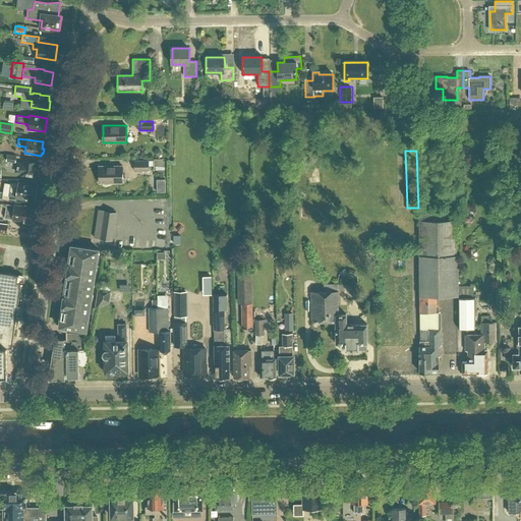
[(7,154),(6,162),(16,163),(17,156),(7,154)]
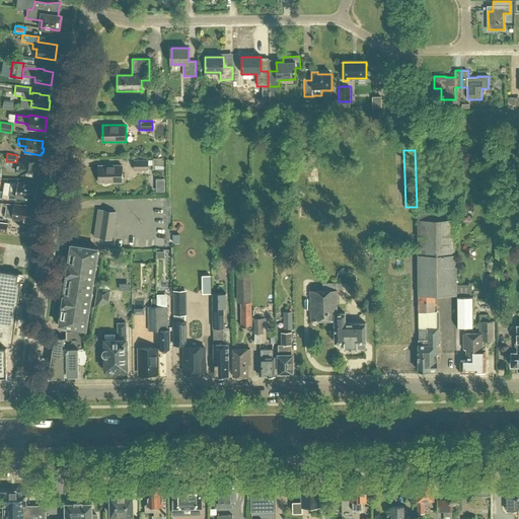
[(149,159),(135,159),(135,170),(149,170),(149,159)]
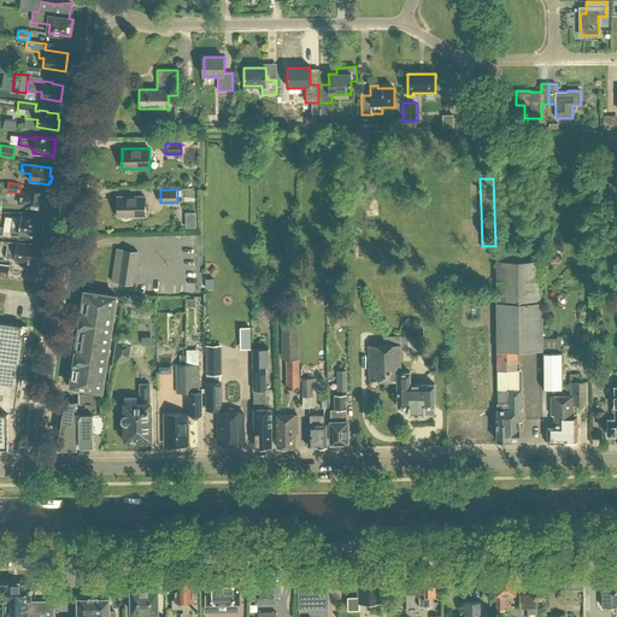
[(19,203),(27,204),(25,207),(46,210),(48,197),(42,195),(42,193),(29,191),(28,193),(21,192),(19,203)]
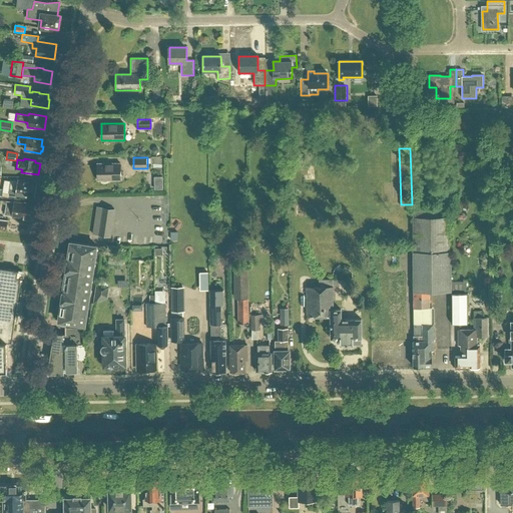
[(107,180),(120,180),(120,163),(97,163),(97,180),(101,180),(101,181),(102,182),(107,182),(107,181),(107,180)]
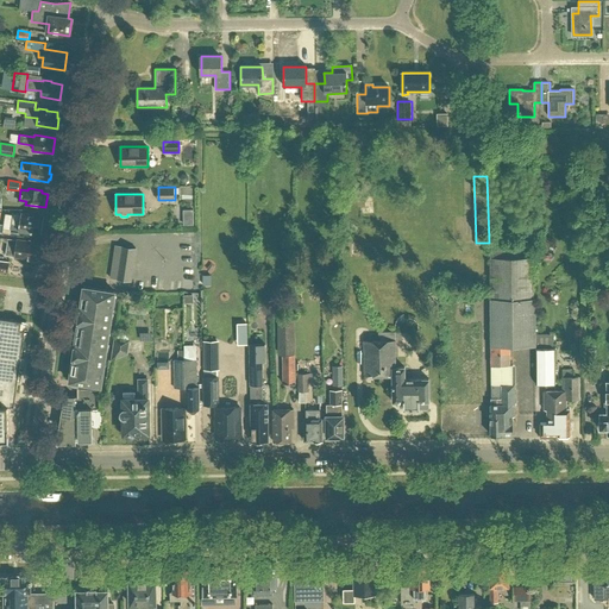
[(182,224),(193,224),(192,209),(182,211),(182,224)]
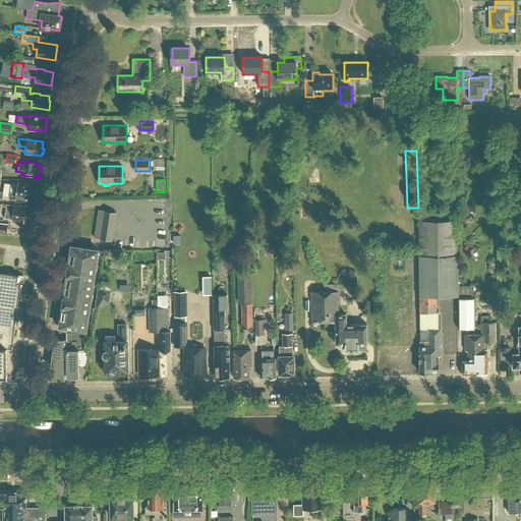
[(11,182),(10,191),(9,195),(16,197),(26,198),(26,197),(35,199),(35,197),(36,197),(37,192),(35,192),(36,186),(24,184),(24,183),(19,182),(18,183),(11,182)]
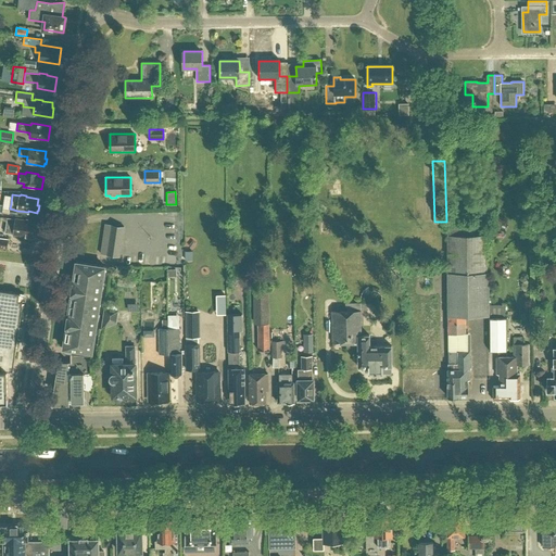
[(34,229),(35,222),(8,217),(5,232),(33,237),(33,236),(35,236),(35,230),(34,229)]
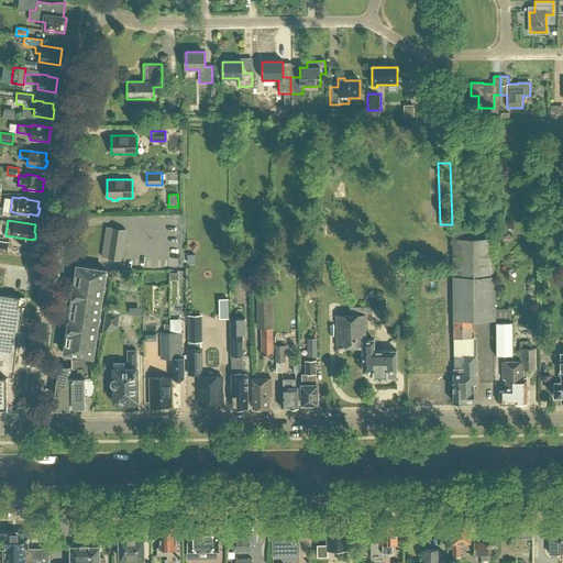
[(498,220),(495,230),(505,234),(509,225),(498,220)]
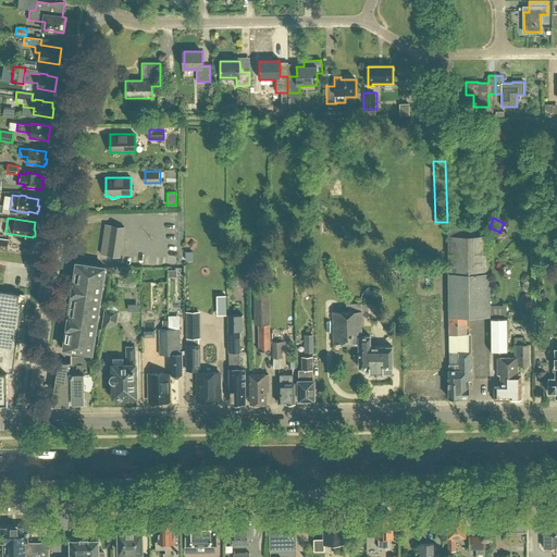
[(466,334),(466,317),(490,317),(490,272),(489,272),(487,223),(448,223),(448,273),(448,364),(449,398),(459,398),(459,397),(469,397),(468,381),(471,381),(470,334),(466,334)]
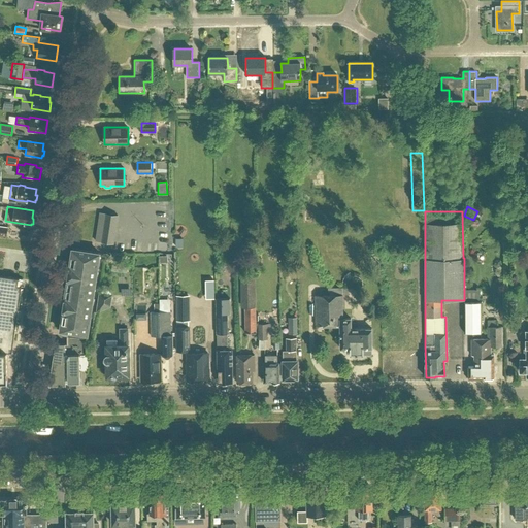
[(113,243),(118,216),(100,212),(96,241),(113,243)]
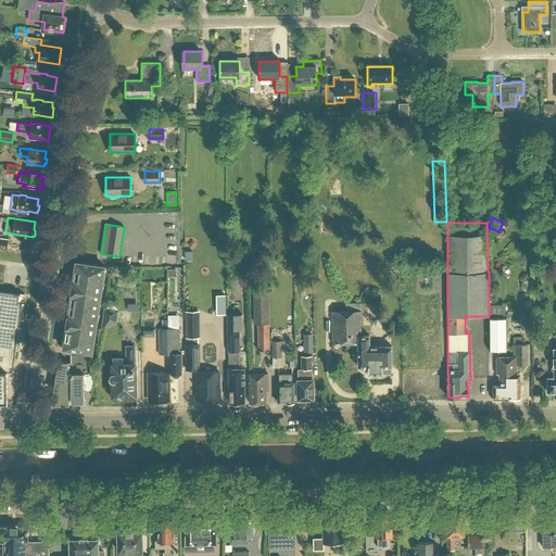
[(76,262),(63,348),(92,352),(105,265),(76,262)]
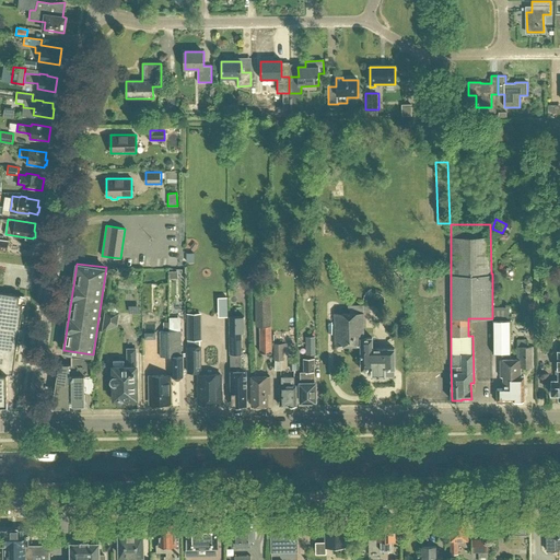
[(270,291),(255,291),(256,326),(260,326),(260,353),(271,352),(270,291)]
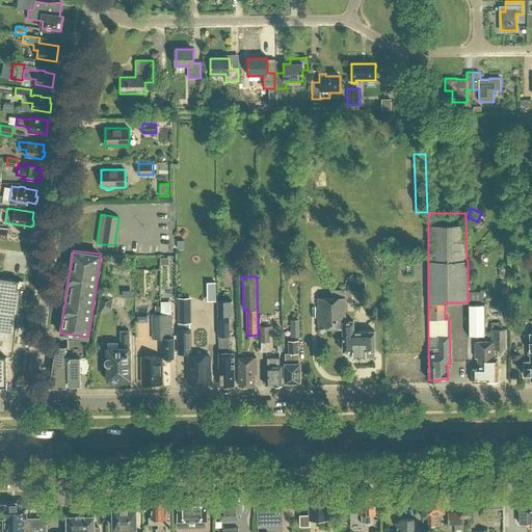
[(0,383),(7,383),(6,342),(12,343),(12,345),(14,345),(23,281),(0,277),(0,383)]
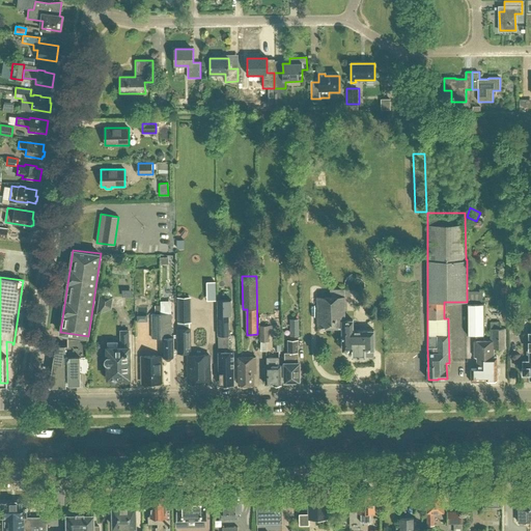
[(204,281),(205,300),(215,300),(214,281),(204,281)]
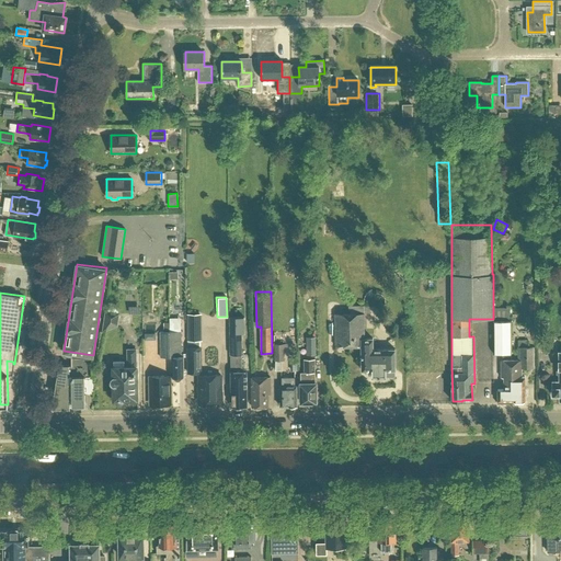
[(105,310),(102,332),(117,325),(119,312),(105,310)]
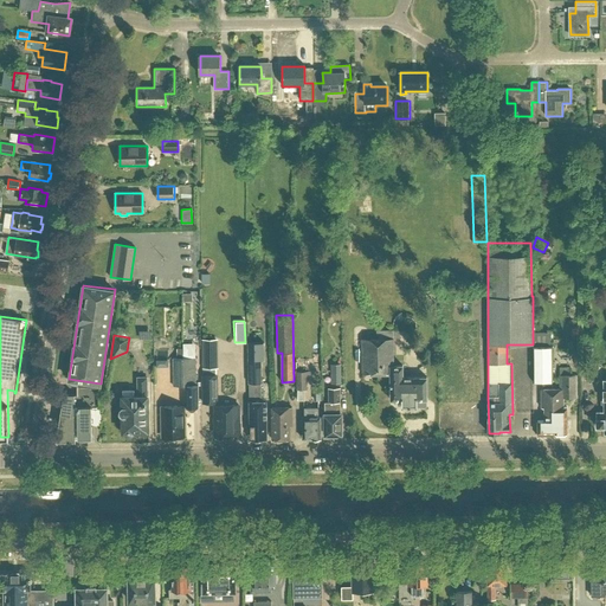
[(218,339),(202,339),(202,368),(218,368),(218,339)]
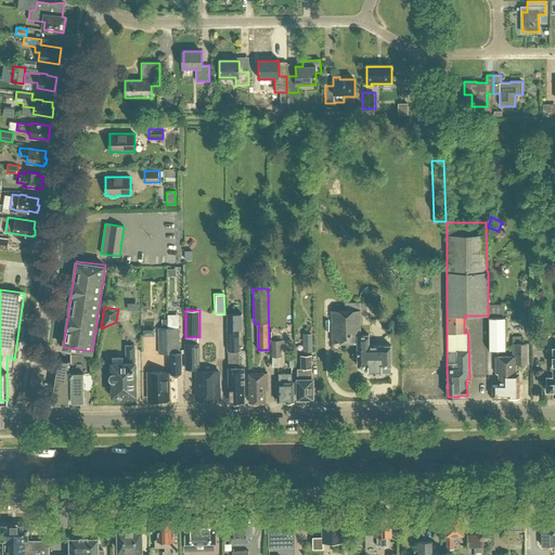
[(361,335),(360,310),(332,310),(332,343),(358,341),(358,366),(369,366),(369,371),(382,371),(382,372),(391,372),(391,345),(373,345),(369,345),(369,335),(361,335)]
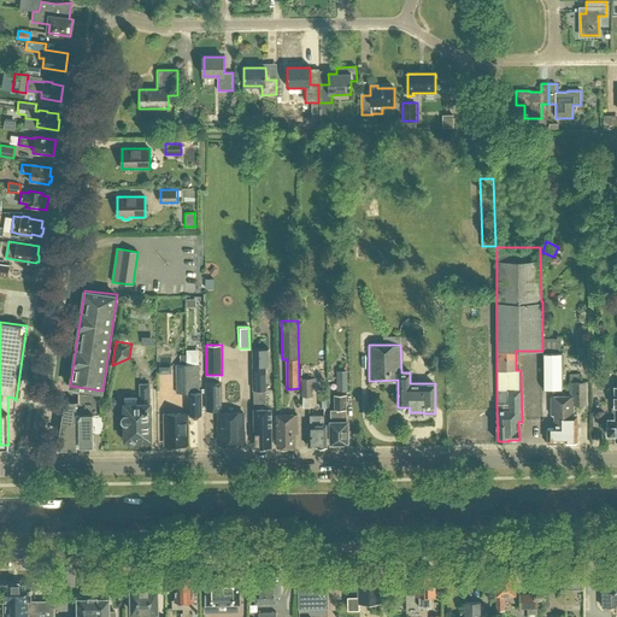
[(269,348),(253,350),(254,389),(253,389),(254,448),(271,447),(271,409),(266,409),(265,366),(269,366),(269,348)]
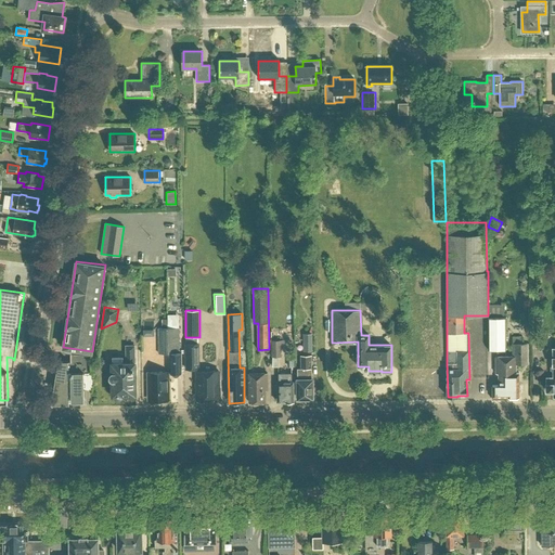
[(506,317),(489,318),(489,350),(506,350),(506,317)]
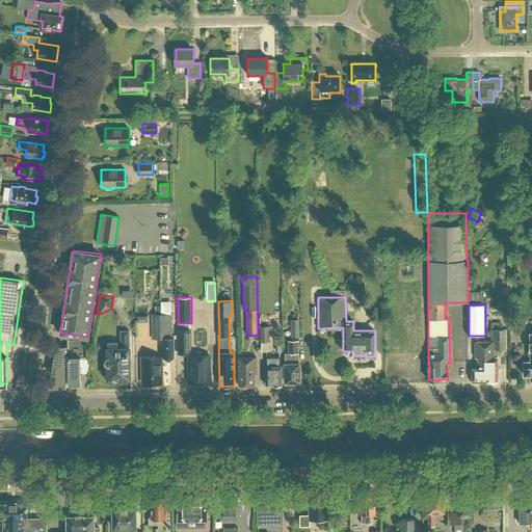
[(173,338),(171,320),(171,315),(161,315),(153,315),(153,339),(163,339),(163,357),(164,357),(165,360),(167,362),(169,362),(171,360),(173,357),(175,357),(174,338),(173,338)]
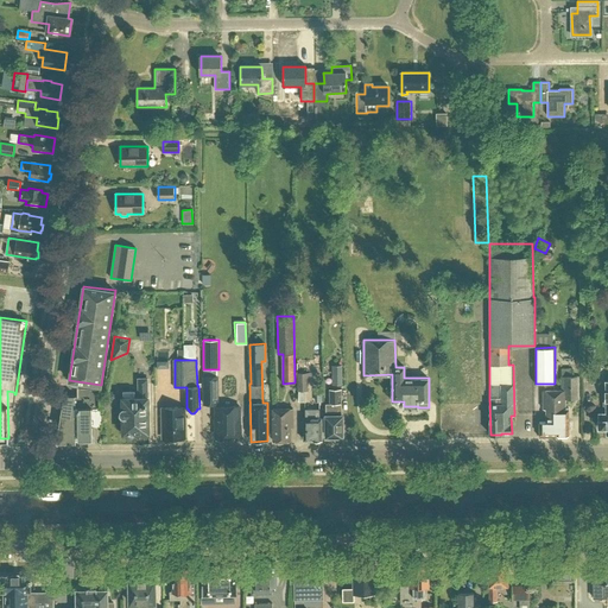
[(342,365),(331,365),(331,385),(342,385),(342,365)]
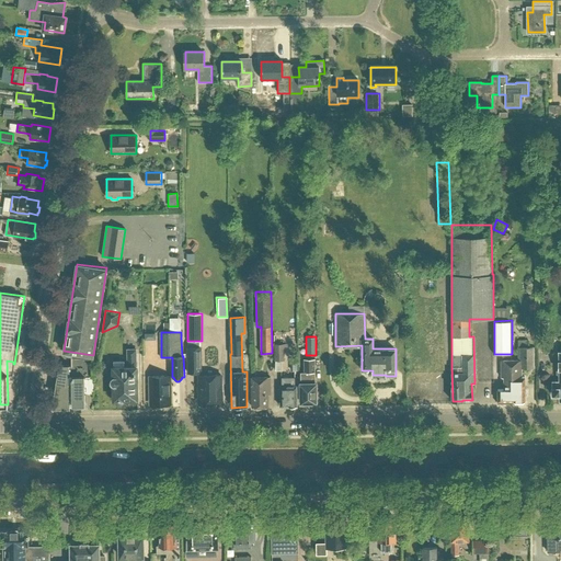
[(504,389),(497,389),(497,401),(496,401),(496,403),(523,403),(525,401),(525,377),(522,377),(522,367),(534,367),(534,346),(533,346),(533,340),(518,340),(518,346),(518,359),(503,359),(504,389)]
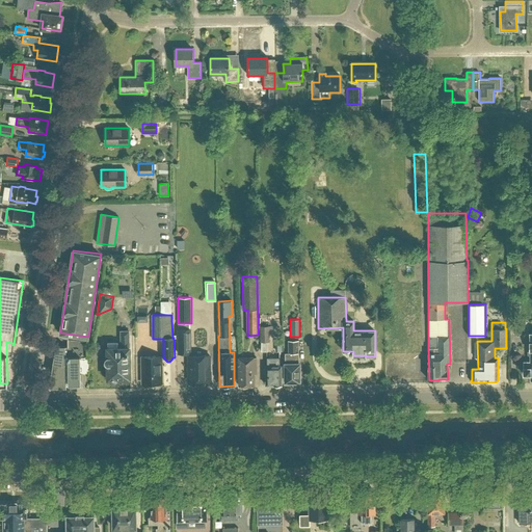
[(272,325),(260,325),(260,342),(270,342),(269,328),(272,328),(272,325)]
